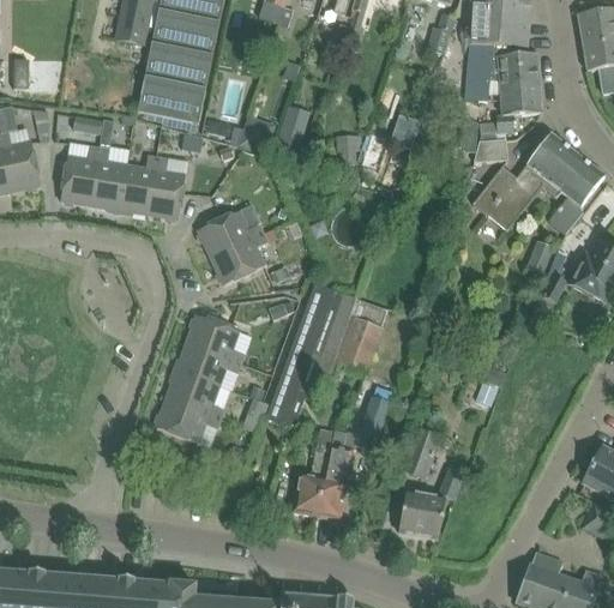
[(124,0),(115,37),(145,44),(155,0),(124,0)]
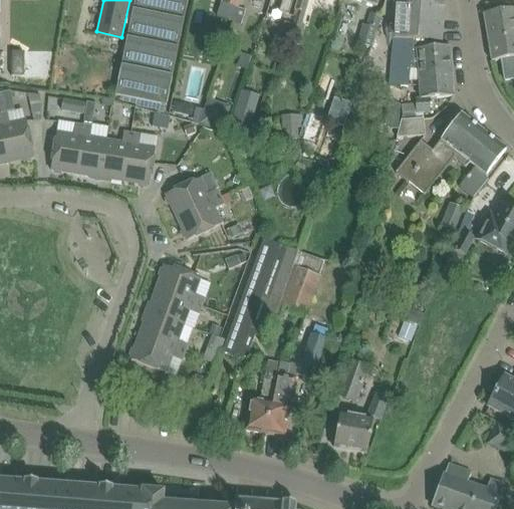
[(166,102),(187,0),(134,0),(114,91),(166,102)]
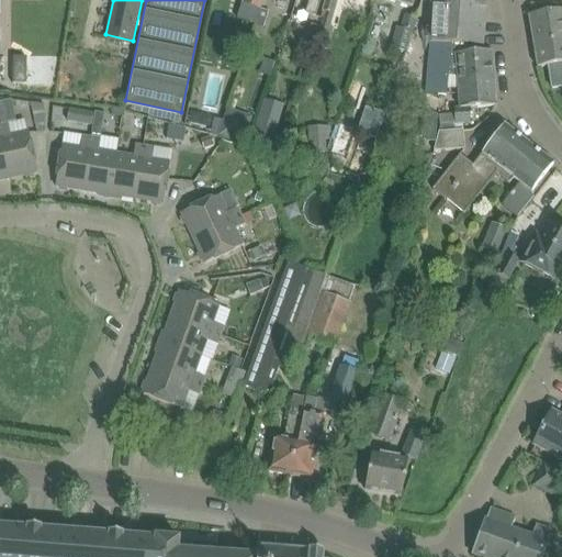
[(243,0),(237,13),(255,19),(256,18),(258,12),(260,4),(246,0),(243,0)]
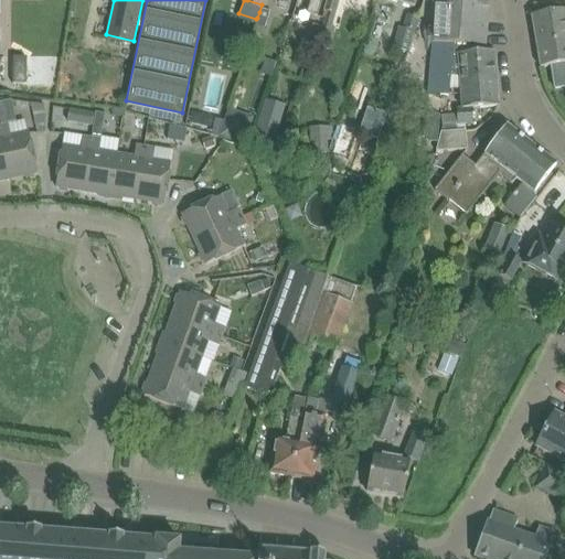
[(309,0),(307,8),(317,11),(320,0),(309,0)]
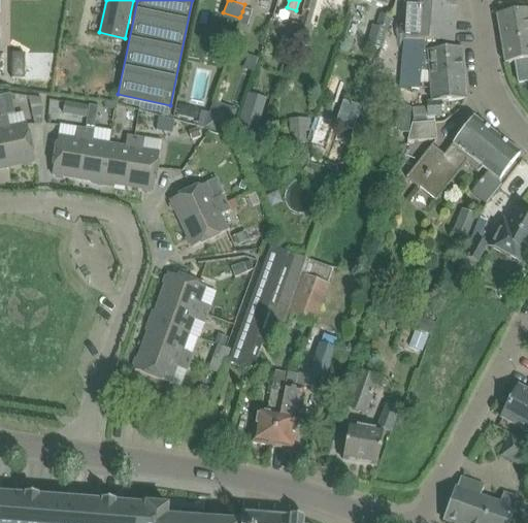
[(304,0),(303,5),(311,8),(314,0),(304,0)]
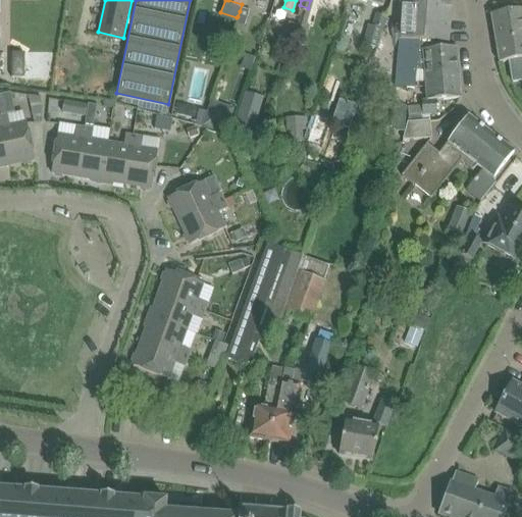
[(414,84),(415,78),(418,47),(448,45),(448,40),(449,40),(452,1),(439,0),(404,0),(396,83),(414,84)]
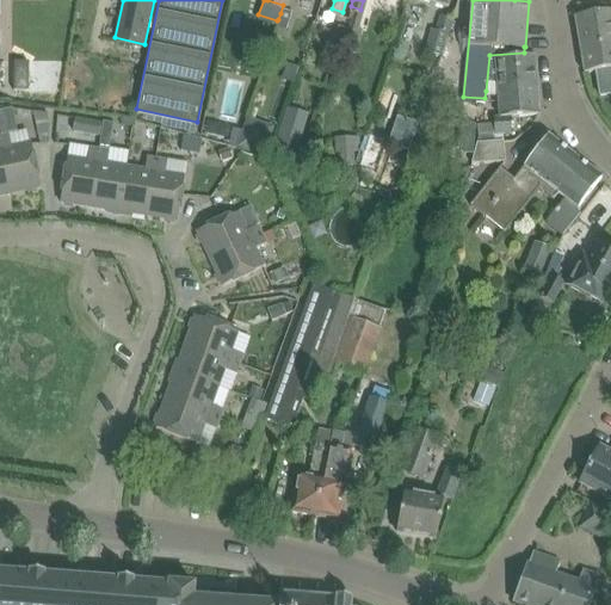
[(283,5),(281,13),(289,16),(292,5),(284,2),(284,5),(283,5)]
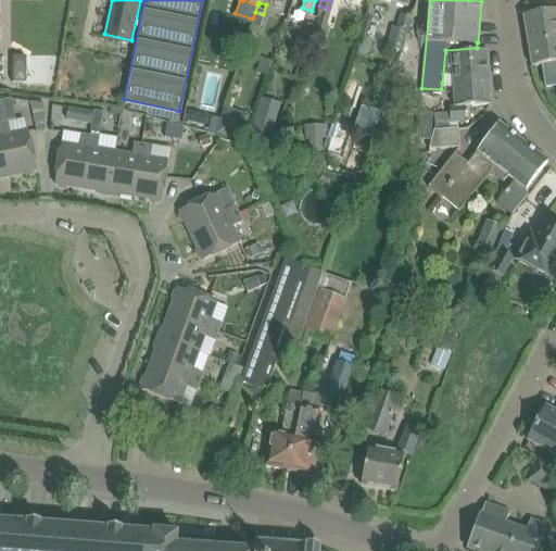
[(555,5),(523,11),(529,44),(546,40),(546,37),(555,35),(555,5)]
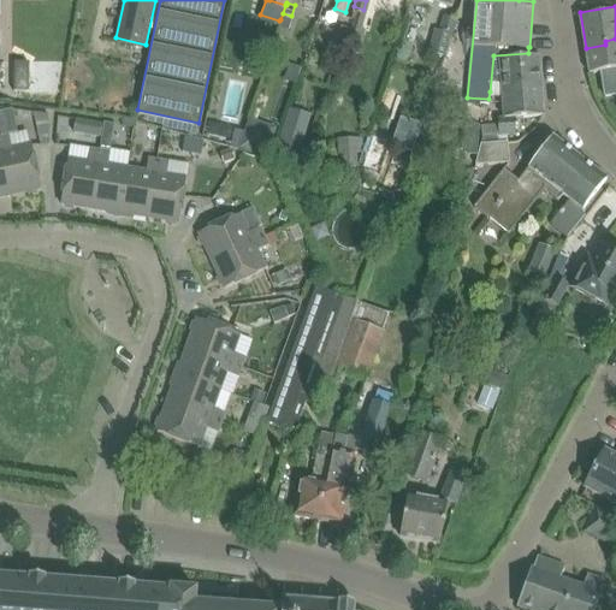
[(22,10),(12,86),(65,92),(73,16),(22,10)]
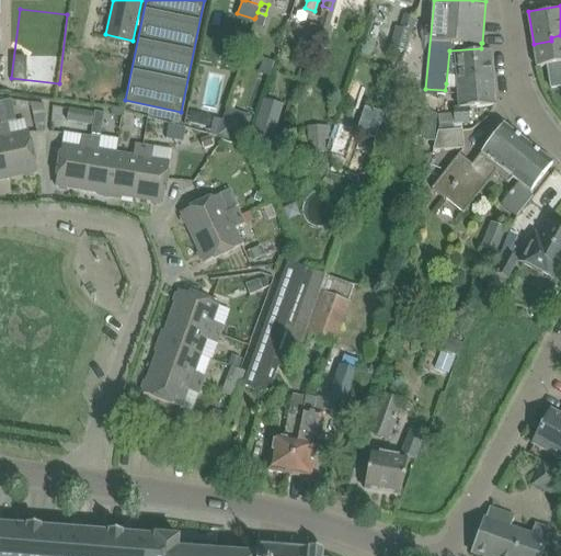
[(397,22),(390,43),(405,47),(415,14),(404,11),(401,23),(397,22)]
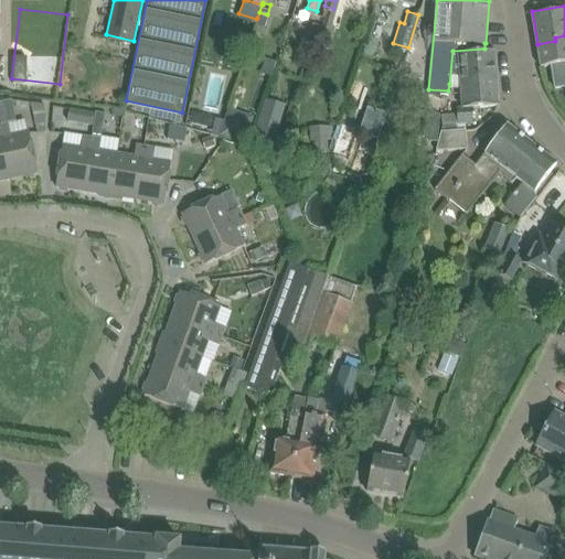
[(312,19),(305,43),(316,46),(318,40),(323,22),(312,19)]
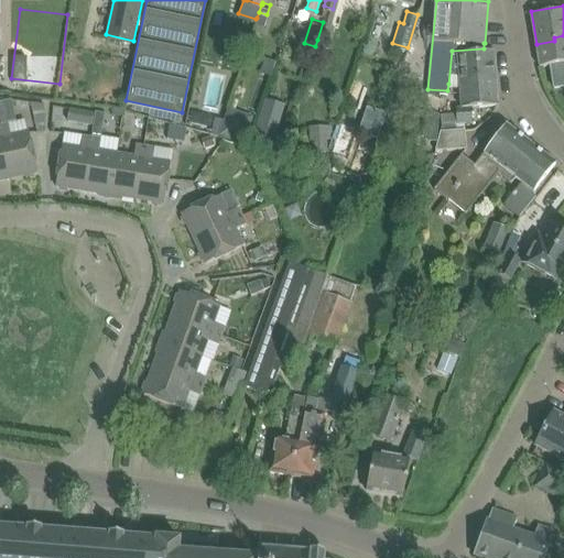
[(328,43),(335,23),(323,20),(323,22),(317,40),(328,43)]
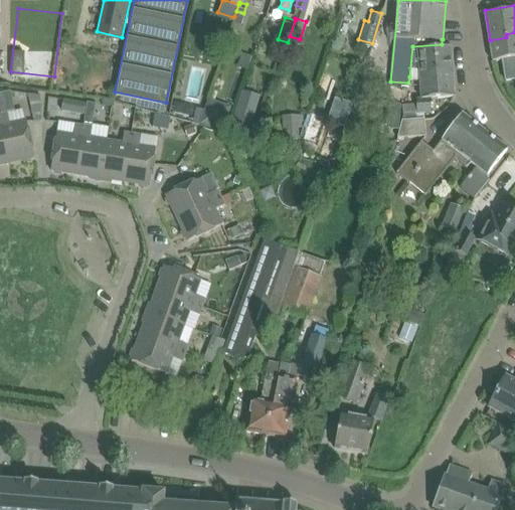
[(506,37),(490,40),(492,57),(493,57),(496,56),(502,56),(505,76),(514,74),(514,32),(506,34),(506,37)]
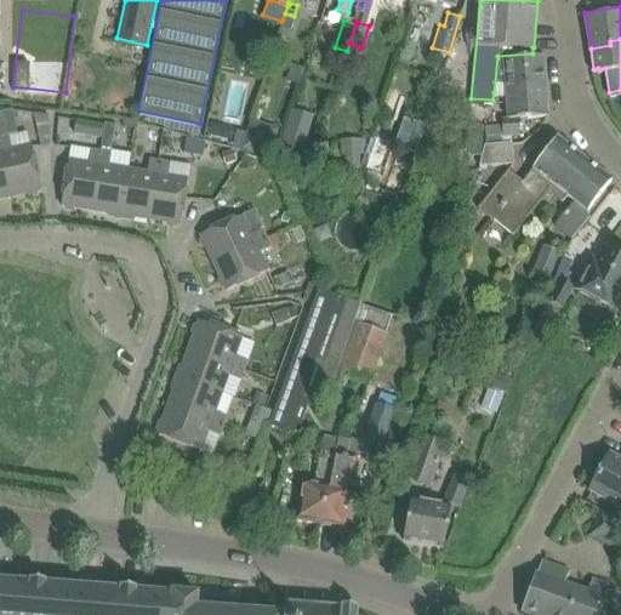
[(497,56),(494,92),(507,94),(507,85),(525,84),(527,89),(546,87),(542,52),(533,53),(497,56)]
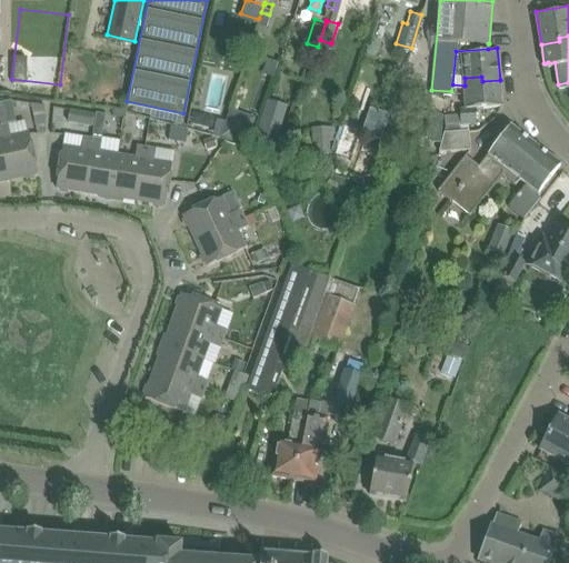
[(461,106),(460,106),(460,113),(461,119),(465,119),(476,118),(475,104),(502,102),(500,80),(482,81),(481,77),(465,78),(465,86),(467,106),(461,106)]
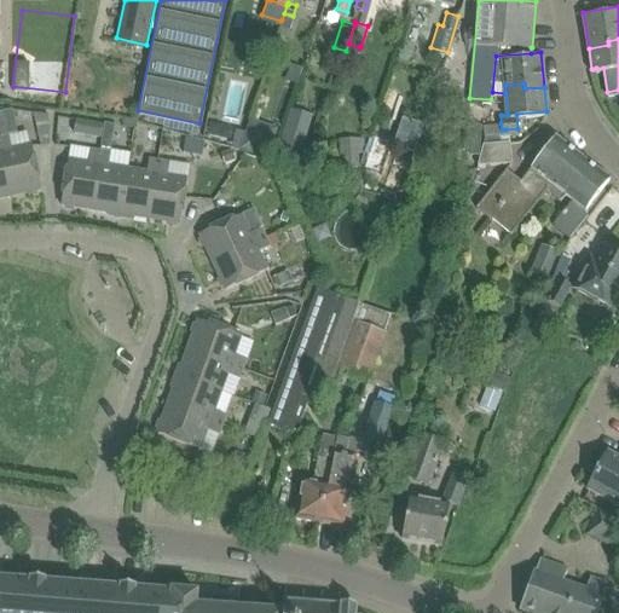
[(76,114),(74,127),(102,132),(103,119),(76,114)]
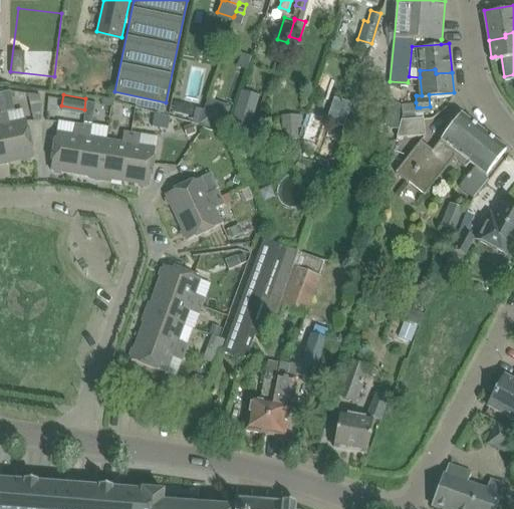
[(201,119),(222,126),(229,103),(209,96),(206,103),(201,119)]
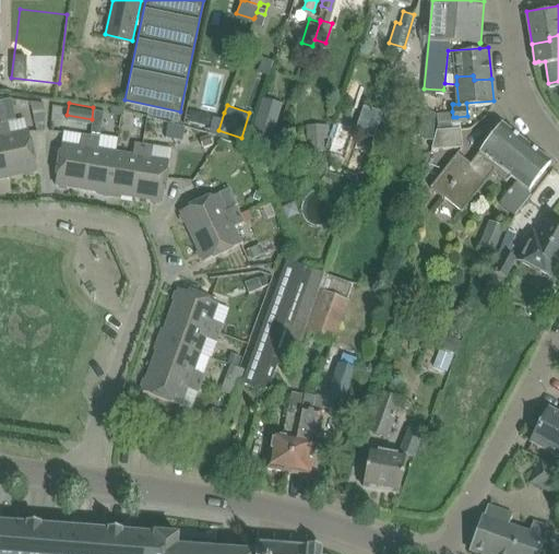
[(90,132),(81,185),(107,188),(114,150),(96,146),(103,108),(94,106),(93,107),(92,119),(92,120),(90,132)]
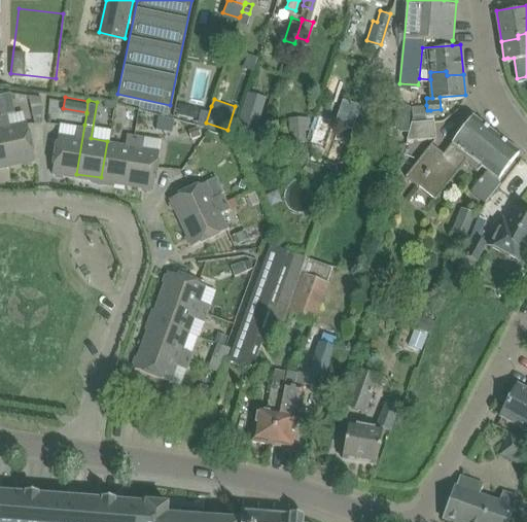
[(202,104),(200,120),(206,123),(211,106),(202,104)]
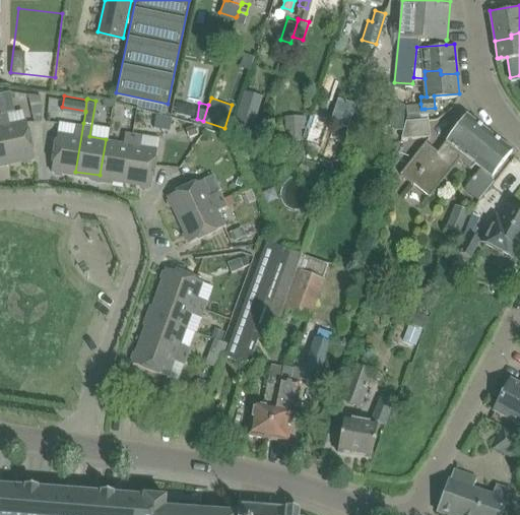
[(239,107),(232,130),(247,135),(254,112),(239,107)]
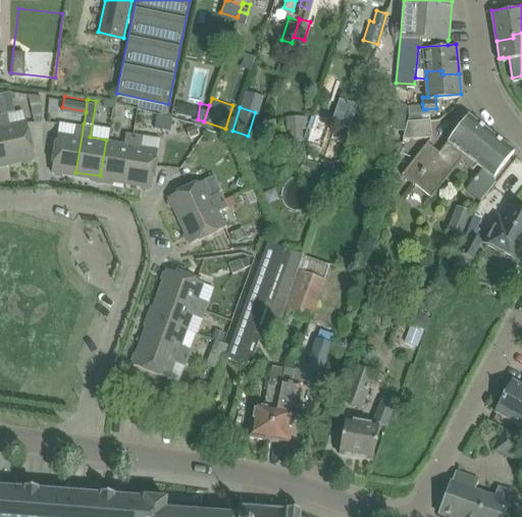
[(514,147),(468,110),(456,126),(448,137),(438,149),(426,140),(401,170),(430,194),(461,155),(473,165),(476,161),(482,165),(466,185),(480,197),(496,177),(491,175),(514,147)]
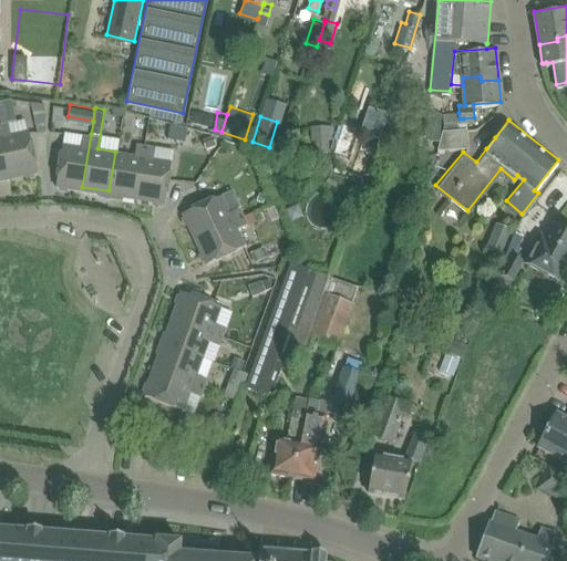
[(0,121),(0,134),(9,174),(35,168),(28,130),(9,134),(6,121),(0,121)]
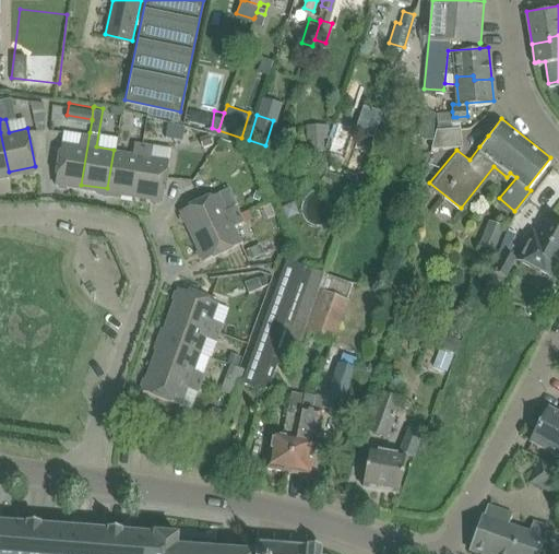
[(438,128),(431,145),(462,142),(461,126),(452,126),(438,128)]
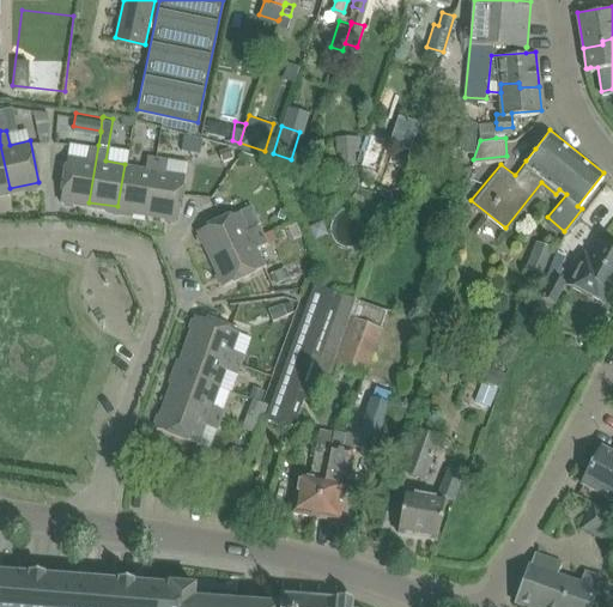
[(359,139),(338,140),(339,161),(354,161),(354,146),(360,146),(359,139)]
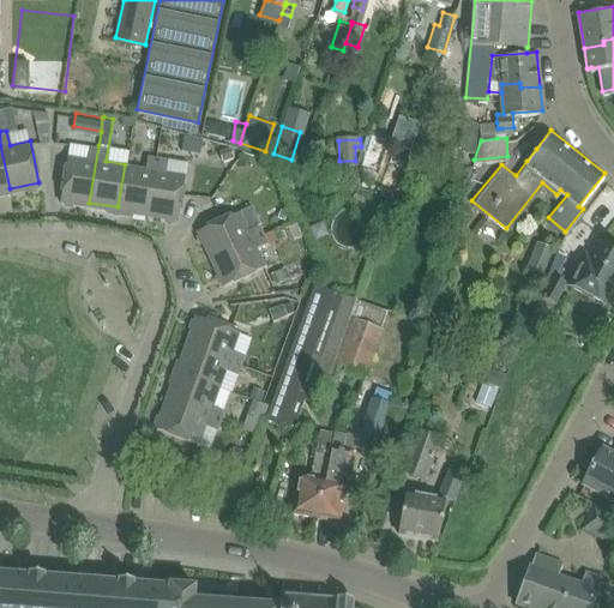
[(59,198),(89,203),(98,145),(89,144),(86,157),(66,155),(59,198)]
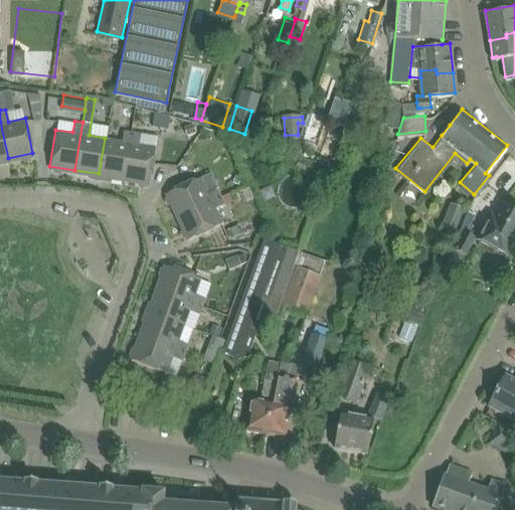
[(192,121),(184,124),(187,132),(195,129),(192,121)]
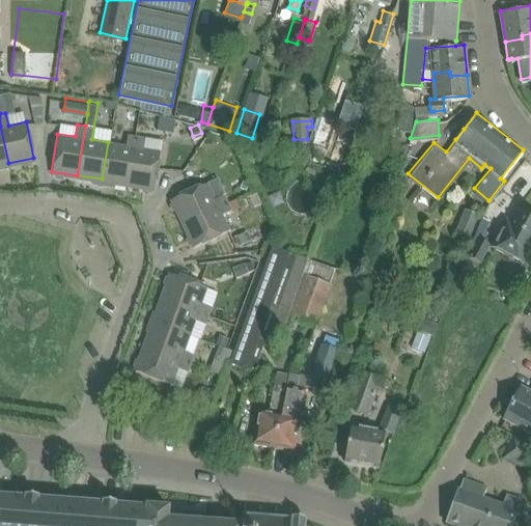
[(108,142),(102,178),(128,183),(135,134),(127,133),(126,145),(108,142)]
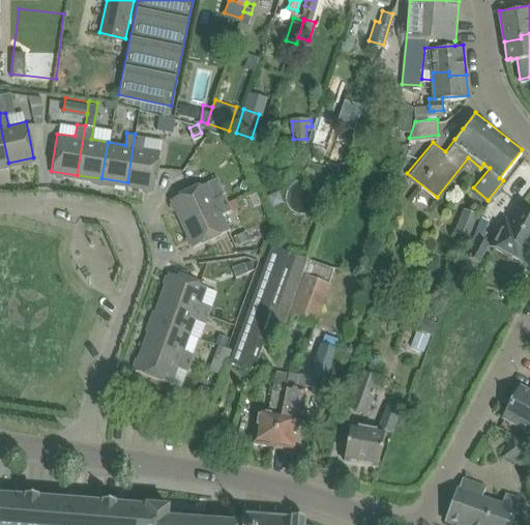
[(135,134),(127,182),(153,186),(158,149),(142,147),(144,136),(135,134)]
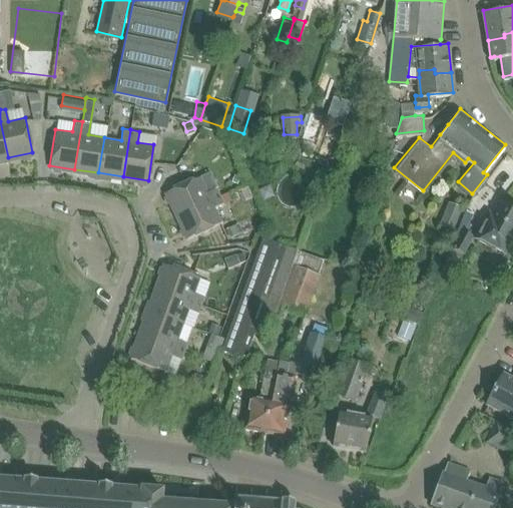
[(164,190),(175,212),(219,192),(215,184),(206,189),(199,173),(164,190)]
